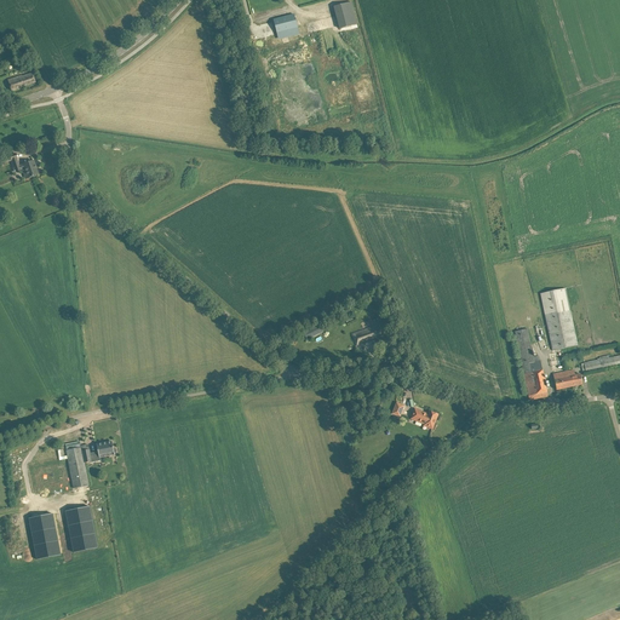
[(339,29),(357,24),(351,3),(334,7),(339,29)]
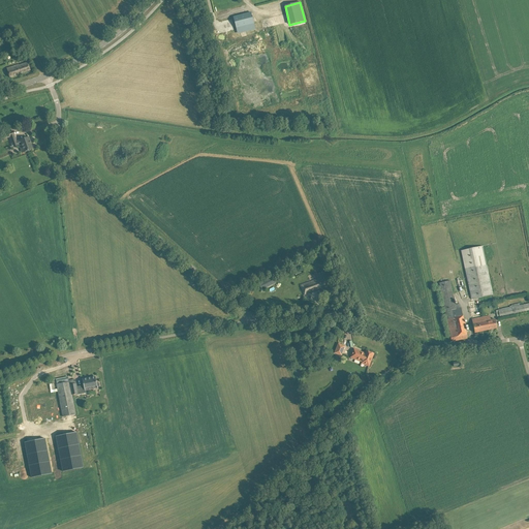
[(255,29),(252,18),(251,12),(234,18),(237,29),(238,29),(239,32),(242,31),(242,32),(255,29)]
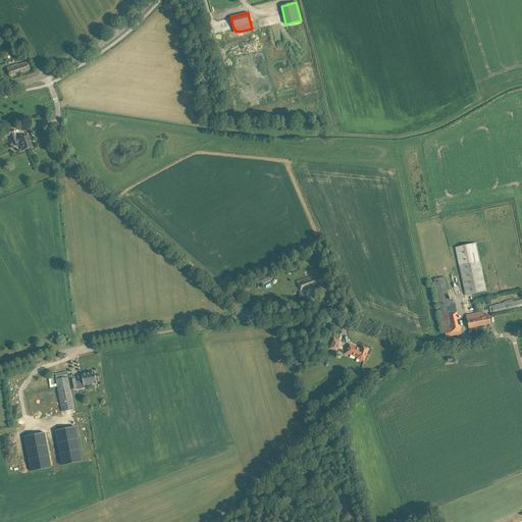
[(282,25),(266,30),(282,102),(300,98),(282,25)]
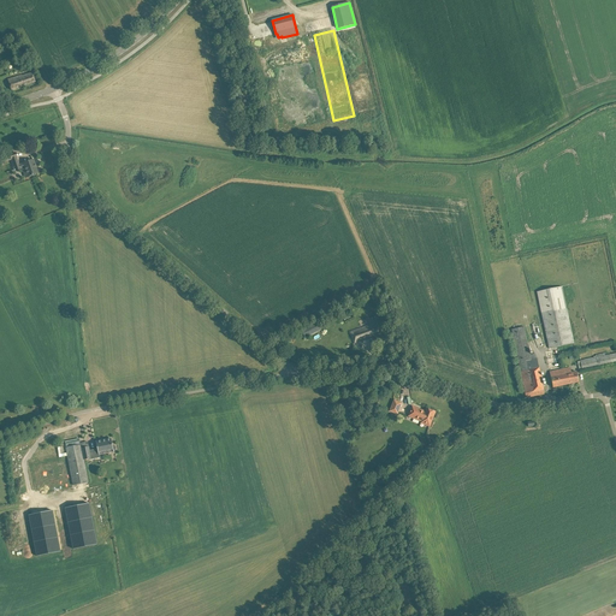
[(35,82),(34,76),(33,73),(22,76),(21,76),(9,80),(12,90),(23,87),(23,86),(35,82)]
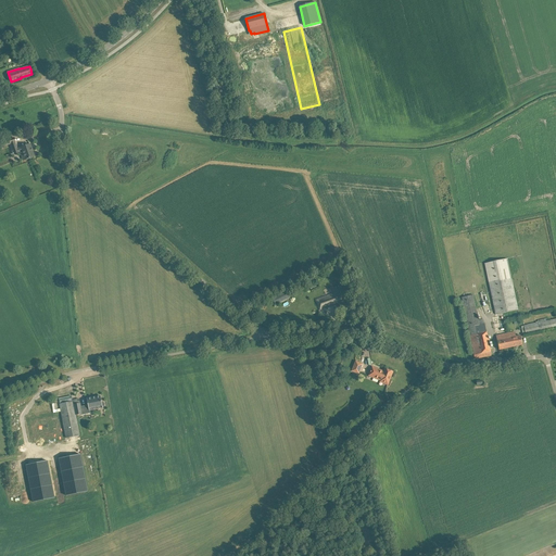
[(22,148),(17,149),(15,142),(14,138),(1,142),(2,147),(10,144),(13,154),(20,152),(23,161),(29,159),(35,156),(34,155),(33,155),(32,152),(33,152),(30,144),(22,148)]
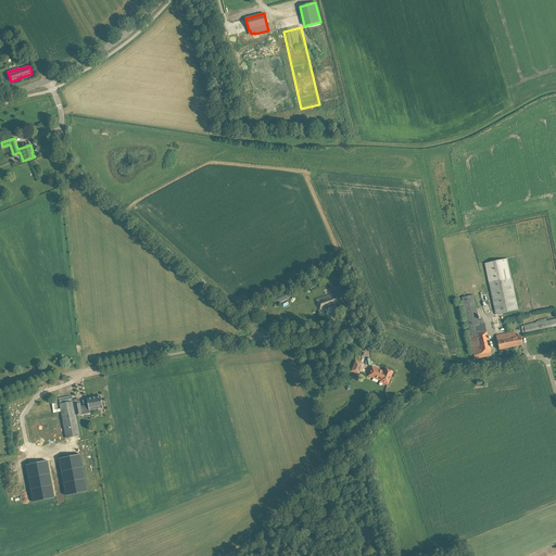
[(518,310),(507,258),(484,263),(495,315),(518,310)]
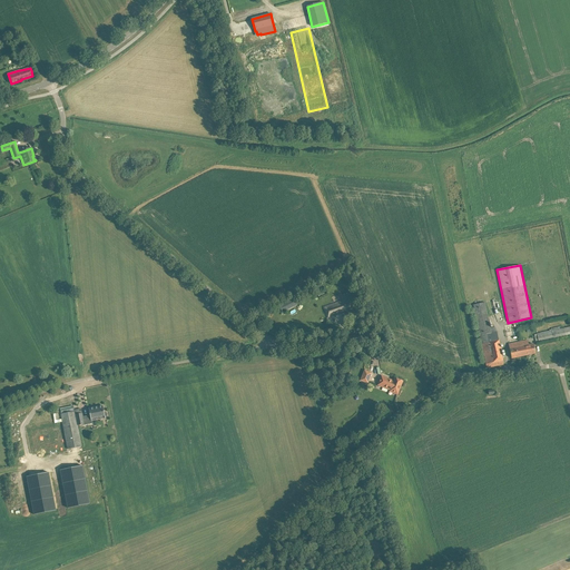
[(352,310),(350,304),(346,294),(341,296),(343,301),(324,307),(327,317),(336,315),(352,310)]
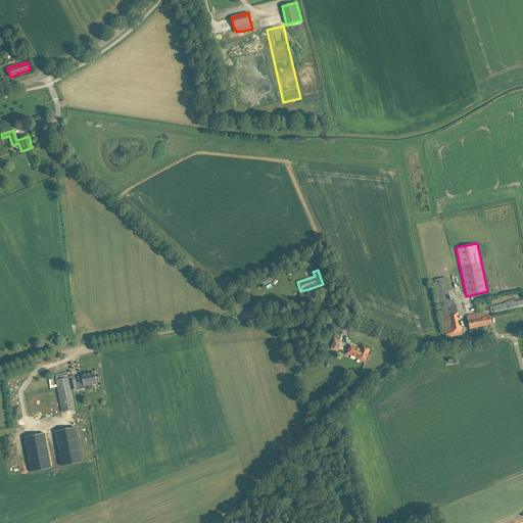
[(256,280),(259,287),(273,280),(270,274),(256,280)]
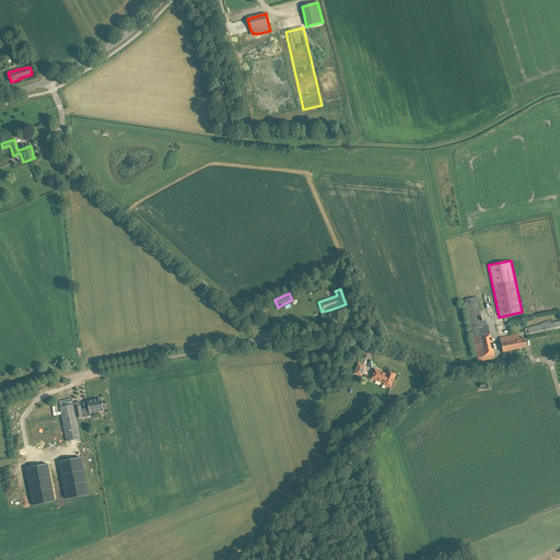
[(477,296),(465,299),(471,329),(474,338),(477,356),(478,361),(494,358),(493,352),(489,329),(488,326),(487,326),(482,327),(481,323),(477,296)]
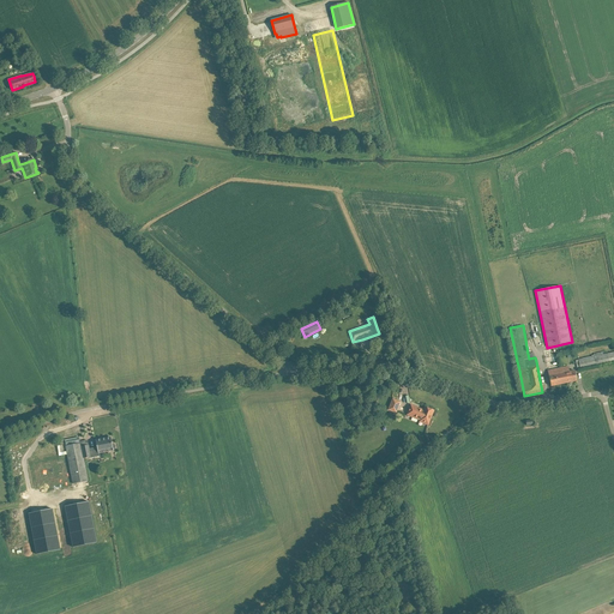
[(613,362),(613,351),(578,360),(581,369),(613,362)]
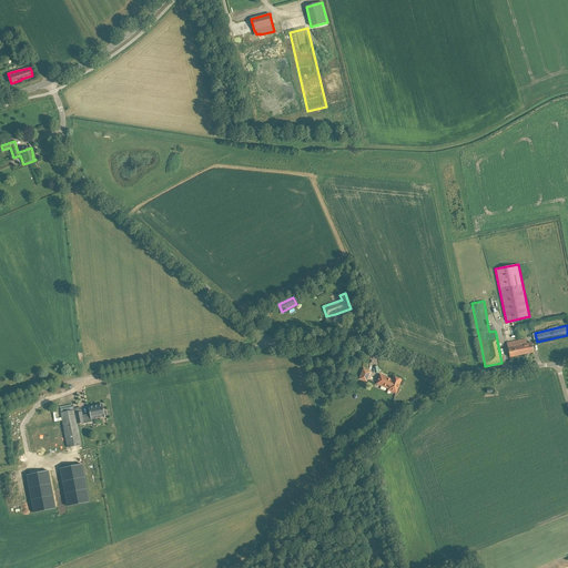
[(534,352),(533,347),(531,343),(527,344),(526,340),(507,343),(509,357),(534,352)]
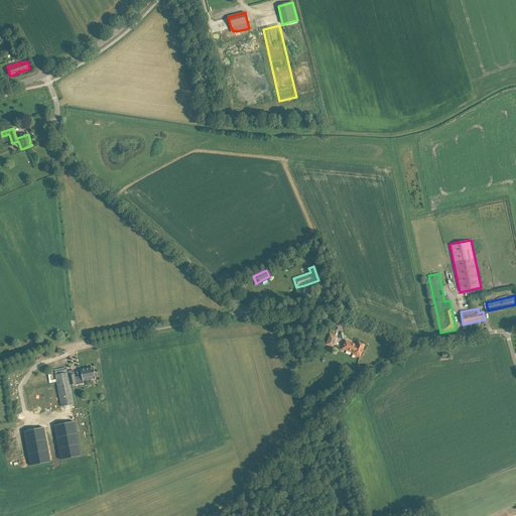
[(327,345),(333,347),(337,338),(330,336),(327,345)]
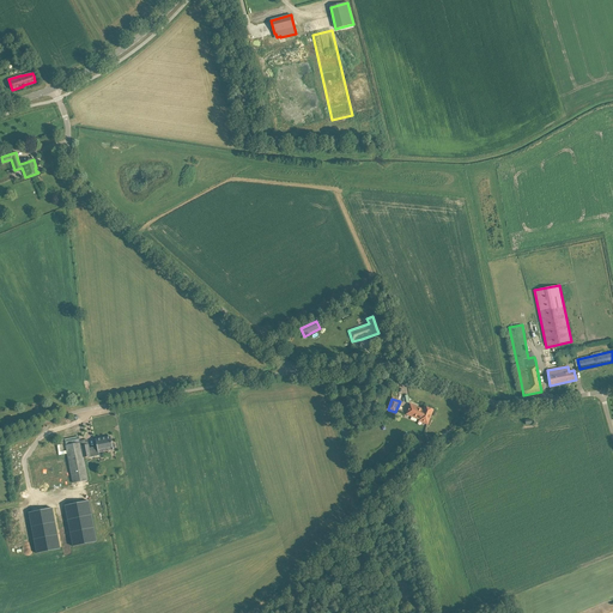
[(406,414),(419,419),(419,422),(428,424),(434,411),(424,407),(423,410),(410,405),(406,414)]
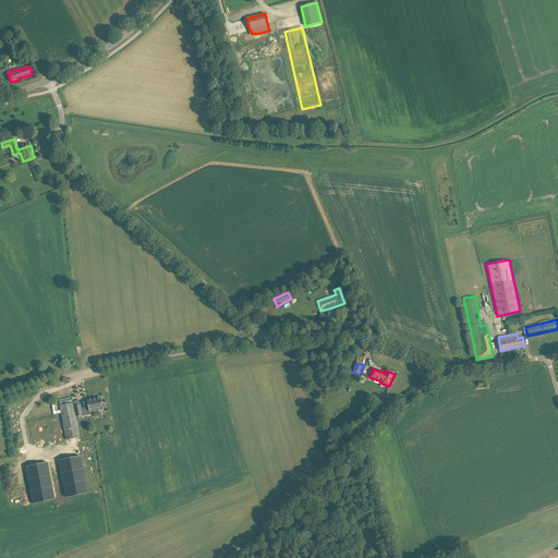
[(82,415),(82,416),(91,414),(89,412),(102,409),(102,408),(105,408),(105,404),(102,404),(100,398),(87,400),(88,408),(81,409),(83,415),(82,415)]
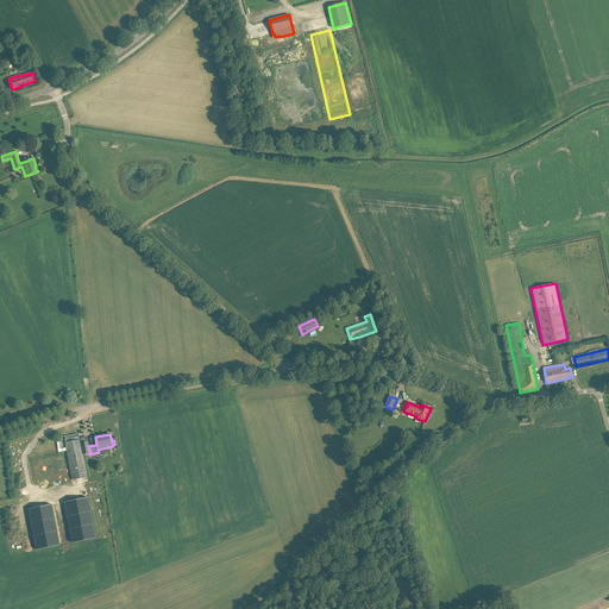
[(88,477),(80,440),(66,443),(73,481),(88,477)]
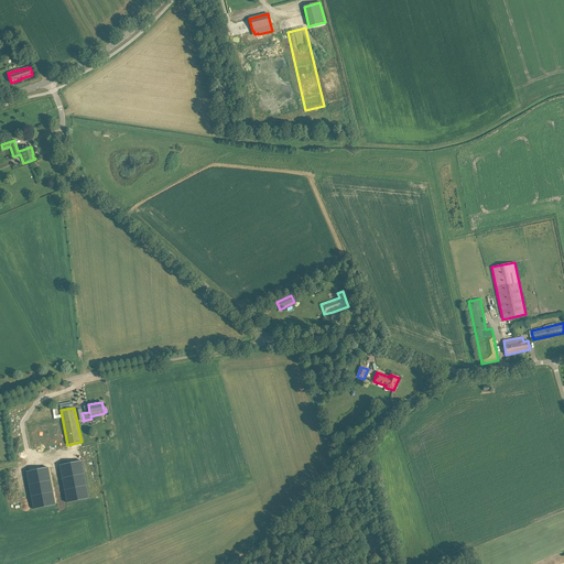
[(60,416),(28,423),(33,451),(43,448),(57,445),(65,444),(60,416)]
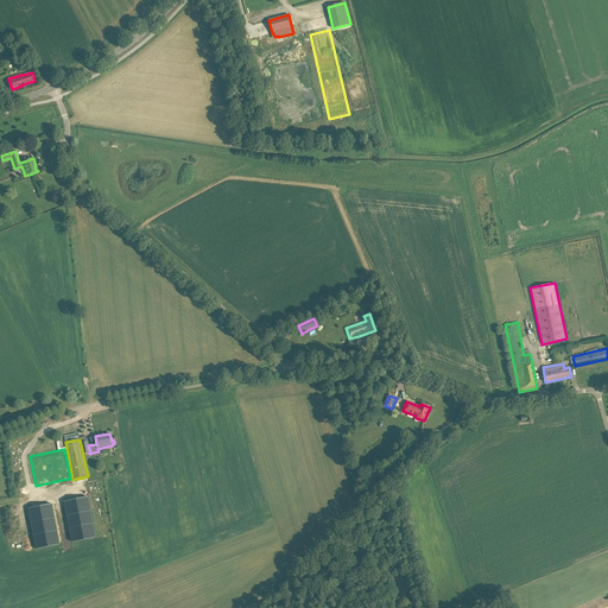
[(88,496),(64,500),(71,542),(95,538),(88,496)]
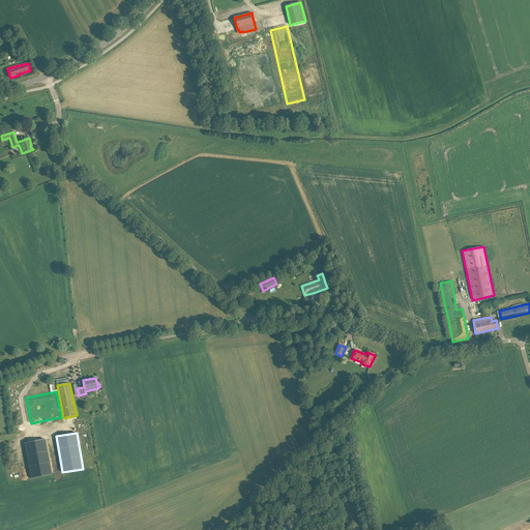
[(46,438),(25,441),(31,477),(52,474),(46,438)]
